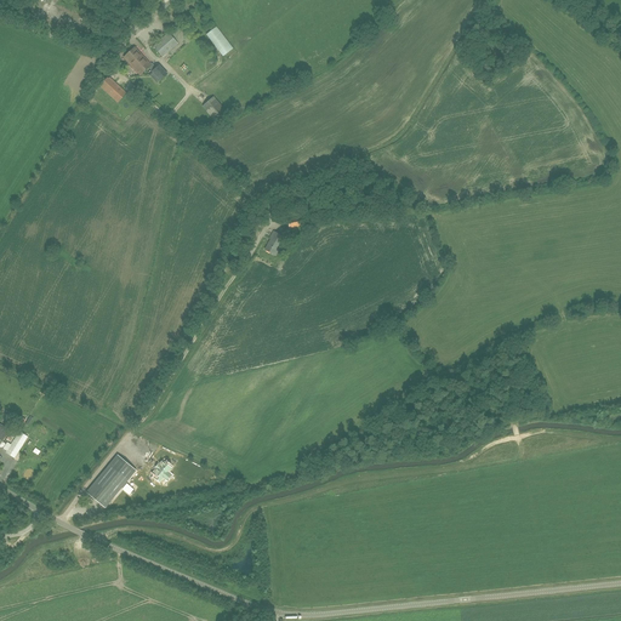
[(218,27),(208,35),(224,57),(234,50),(218,27)]
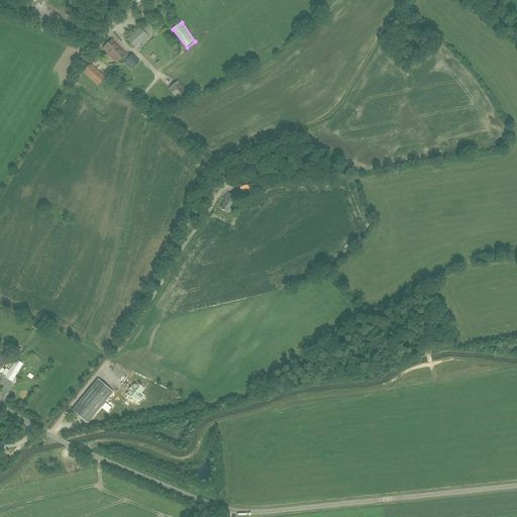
[(135,48),(148,36),(139,27),(127,38),(135,48)]
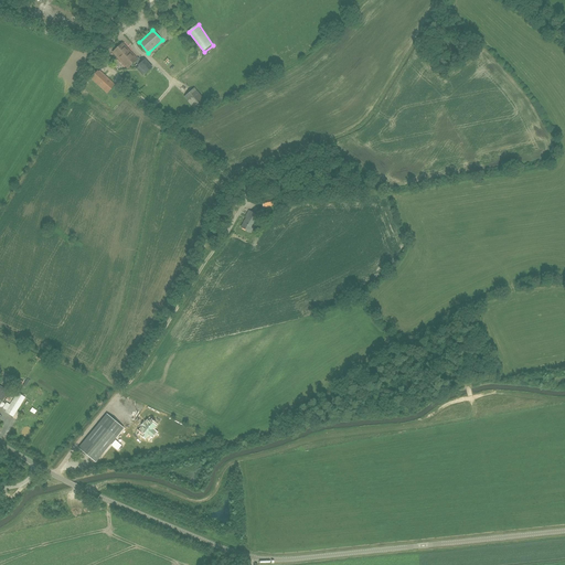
[(173,42),(152,54),(158,62),(179,51),(173,42)]
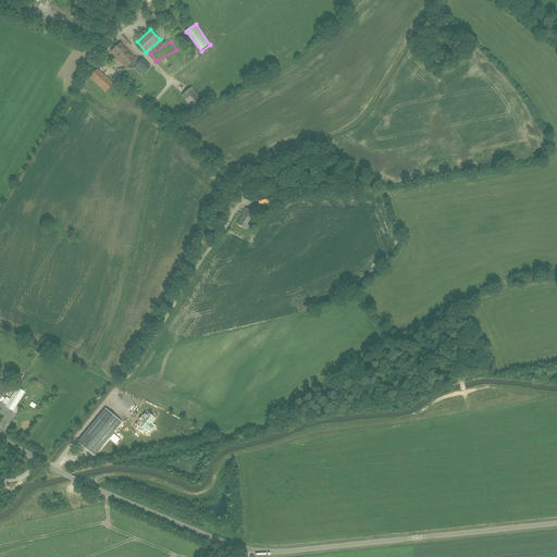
[(121,42),(118,46),(111,51),(125,67),(134,60),(137,64),(136,64),(144,72),(150,66),(143,59),(140,61),(136,57),(135,58),(121,42)]
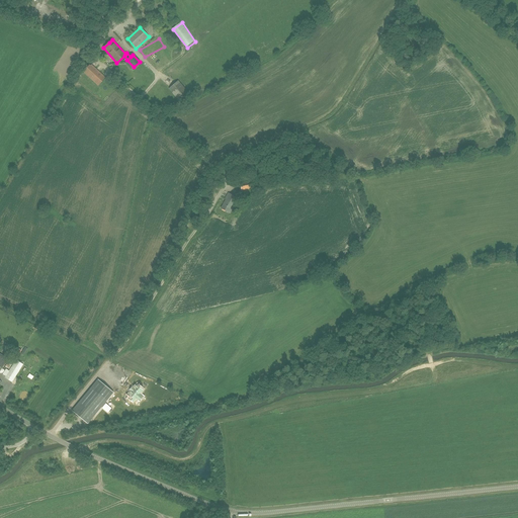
[(156,68),(169,61),(165,52),(151,59),(156,68)]
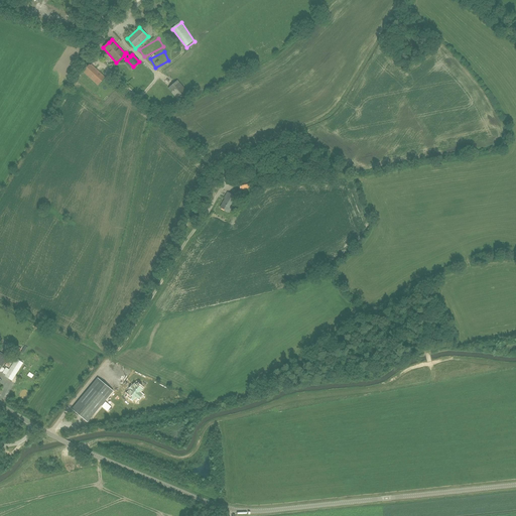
[(105,78),(91,65),(91,66),(89,65),(84,71),(85,72),(84,73),(98,86),(105,78)]
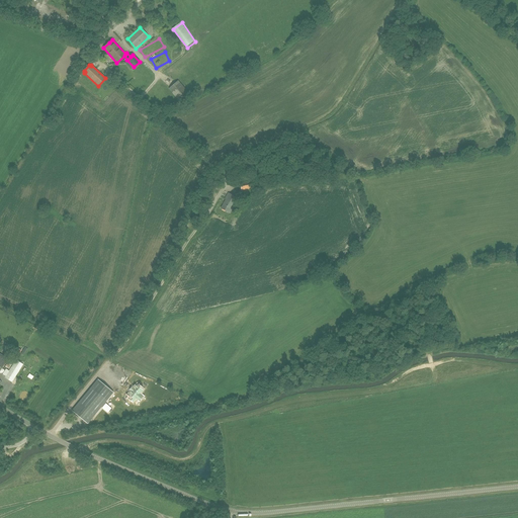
[(178,81),(169,89),(180,102),(189,94),(178,81)]
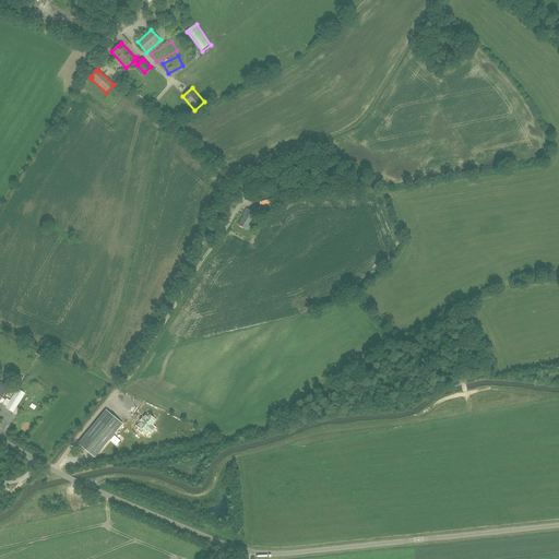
[(260,180),(269,175),(265,168),(257,174),(260,180)]
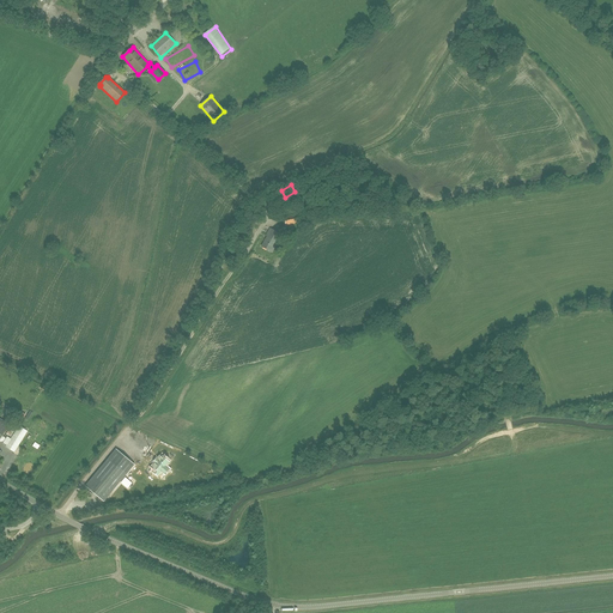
[(285,225),(297,223),(296,214),(284,217),(285,225)]
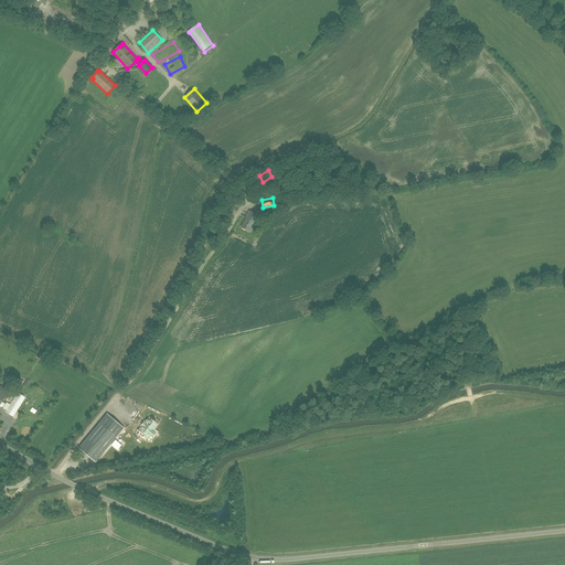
[(256,222),(259,216),(249,211),(245,217),(246,219),(241,227),(251,233),(257,222),(256,222)]
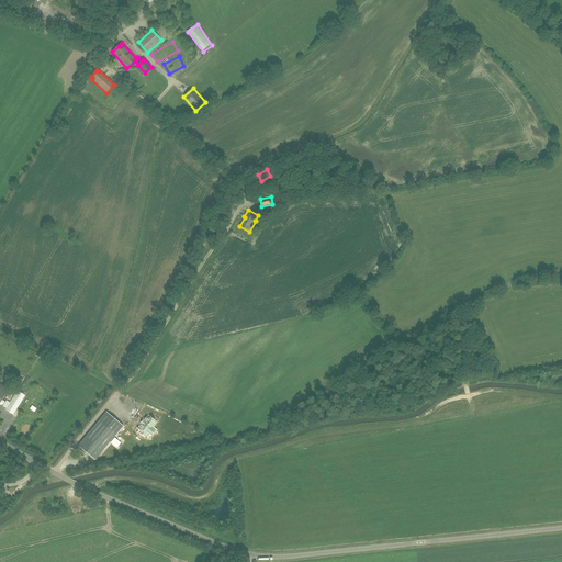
[(13,415),(25,395),(18,391),(6,409),(13,415)]
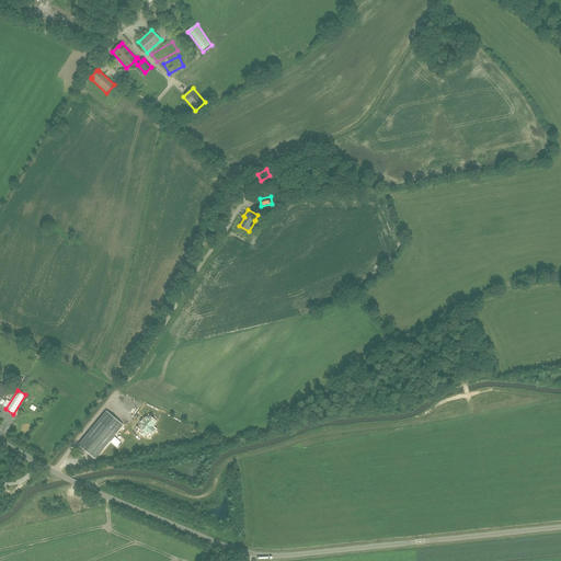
[(107,422),(113,416),(107,411),(101,419),(104,421),(105,420),(107,422)]
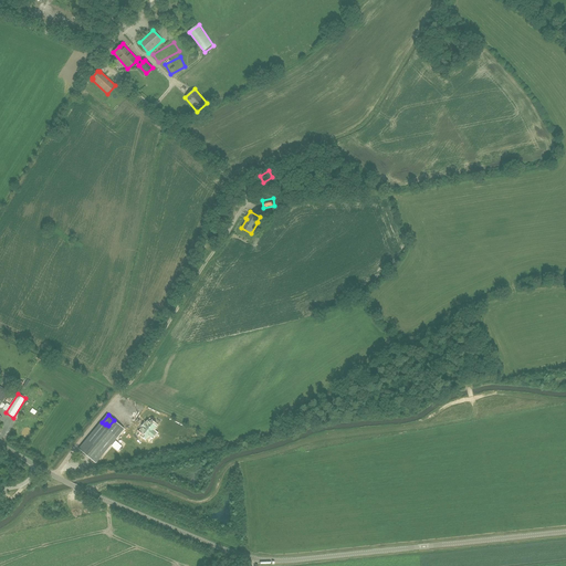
[(145,422),(142,427),(143,428),(140,431),(143,433),(140,436),(145,440),(149,436),(153,438),(156,433),(153,430),(156,427),(149,420),(146,425),(146,423),(145,422)]
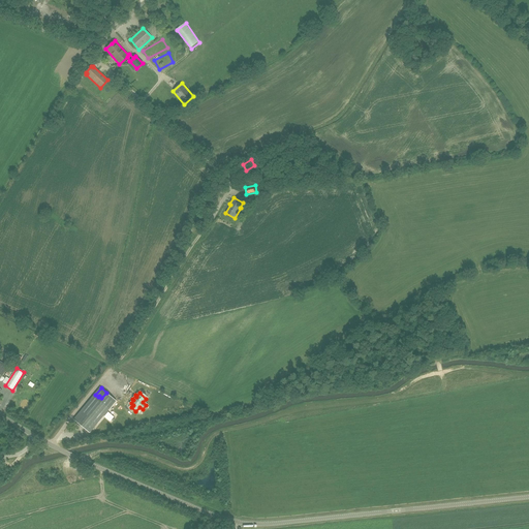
[(93,396),(73,419),(89,433),(110,409),(93,396)]
